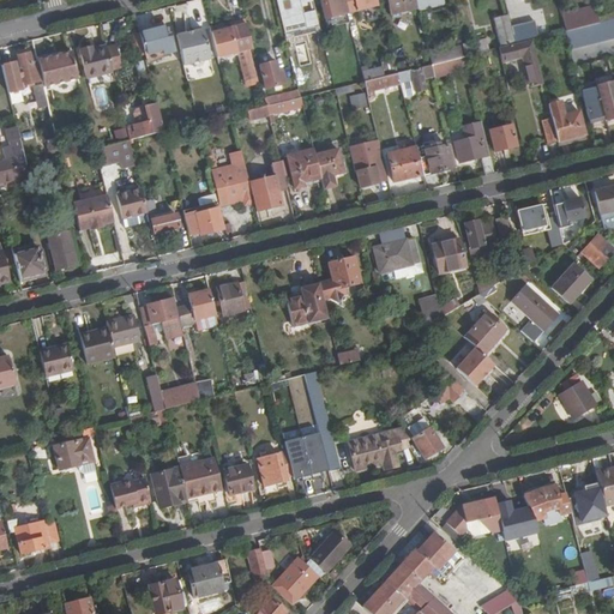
[(278,0),(287,37),(320,31),(314,0),(278,0)]
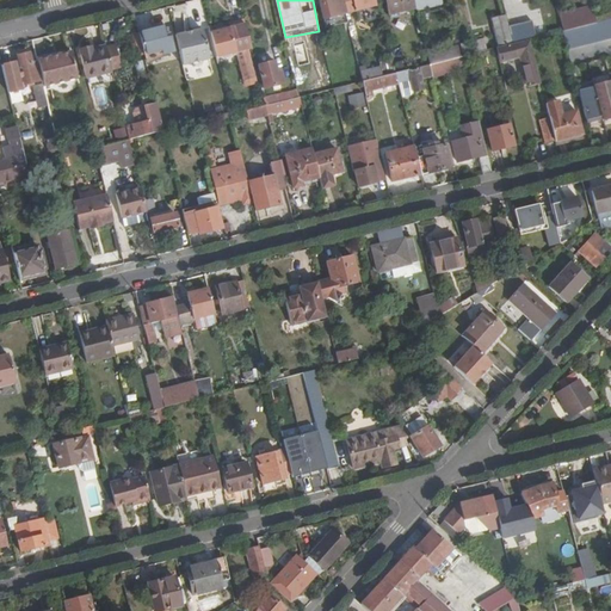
[(345,12),(341,0),(318,0),(322,19),(334,17),(333,14),(345,12)]
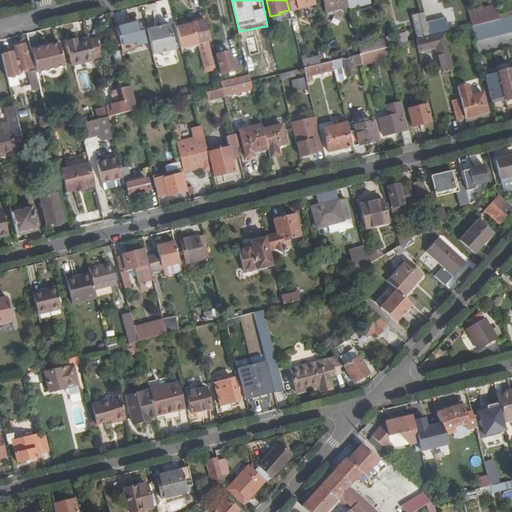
[(312,0),(286,0),(289,10),(289,11),(314,5),(312,0)]
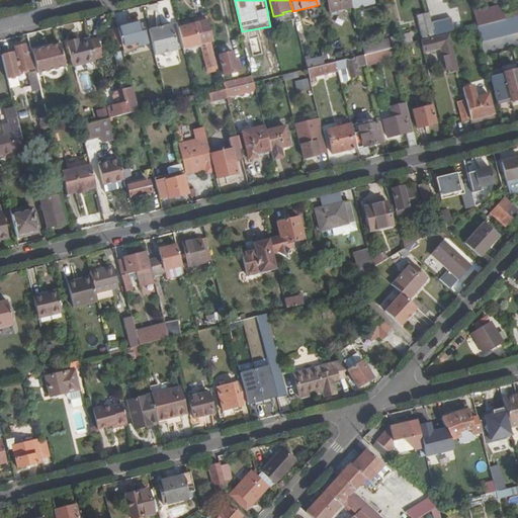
[(326,0),(329,12),(351,6),(349,0),(326,0)]
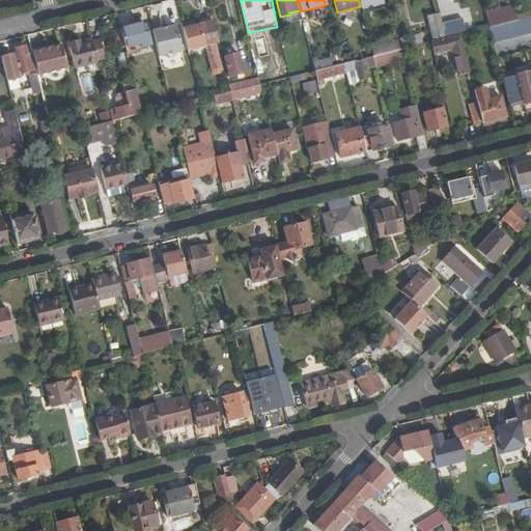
[(358,0),(360,6),(361,8),(383,3),(382,0),(358,0)]
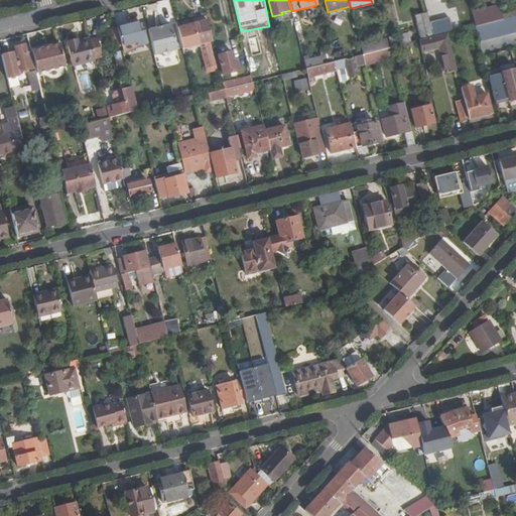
[(500,5),(495,6),(499,20),(503,19),(500,5)]
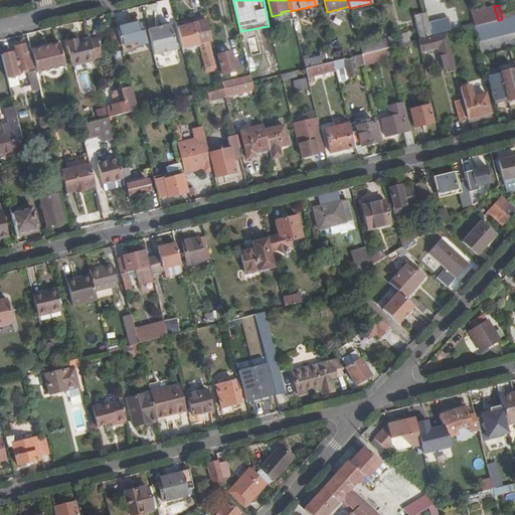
[(471,12),(475,26),(490,22),(498,20),(494,6),(471,12)]
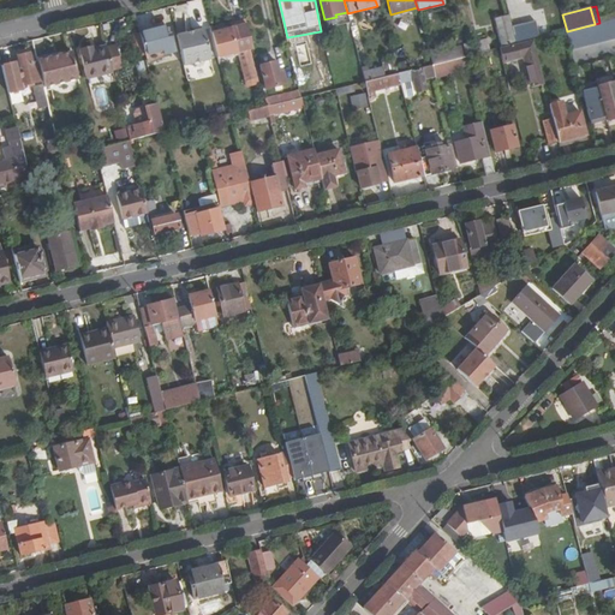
[(604,22),(613,19),(610,11),(601,15),(603,22),(604,22)]
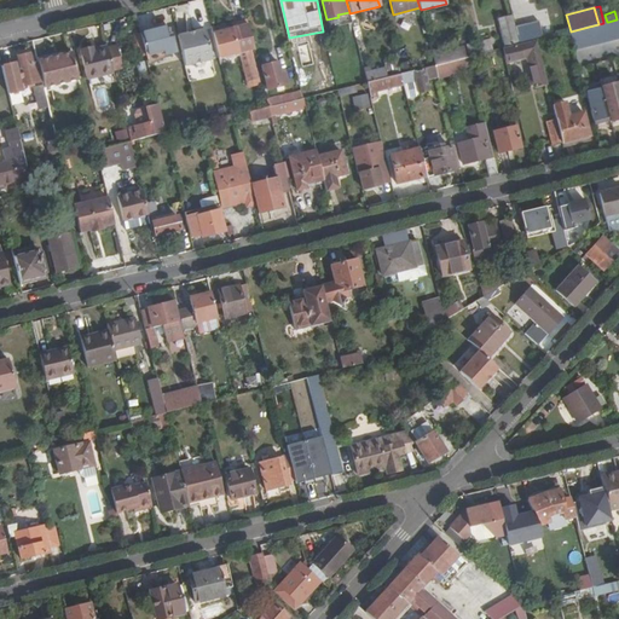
[(571,32),(574,48),(618,38),(618,18),(617,19),(608,22),(607,22),(603,23),(599,24),(589,27),(571,32)]
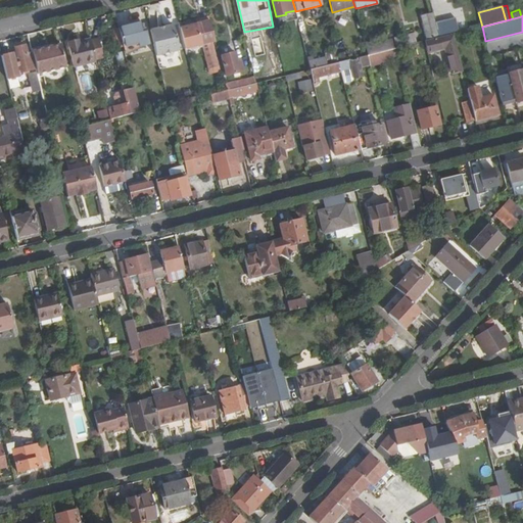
[(179,29),(185,50),(201,46),(214,43),(207,16),(200,18),(201,22),(196,24),(196,25),(179,29)]
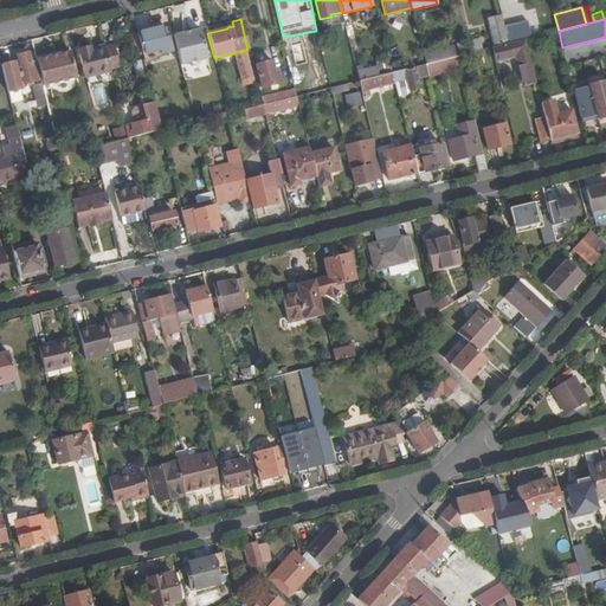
[(509,43),(526,39),(532,38),(527,19),(504,25),(509,43)]
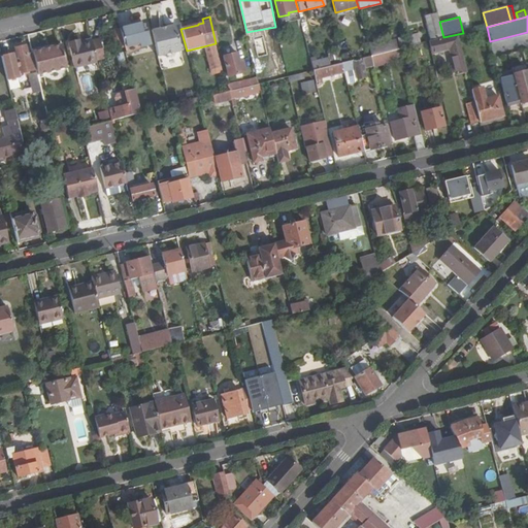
[(139,24),(120,29),(125,47),(139,43),(140,46),(150,44),(145,30),(141,31),(139,24)]
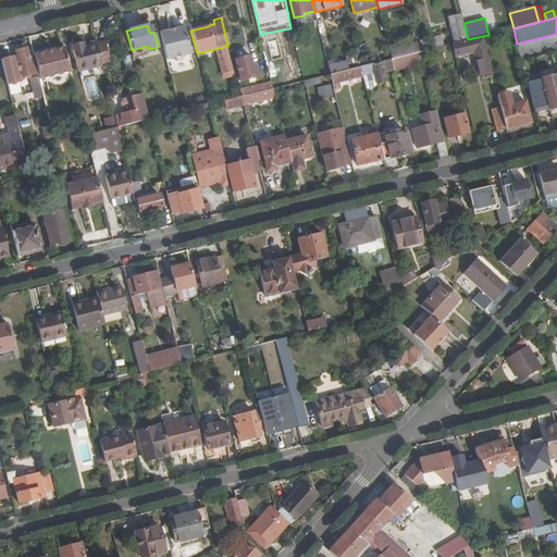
[(183,27),(159,33),(166,61),(173,59),(173,61),(176,63),(184,61),(186,59),(185,56),(197,53),(190,31),(189,26),(184,28),(183,27)]
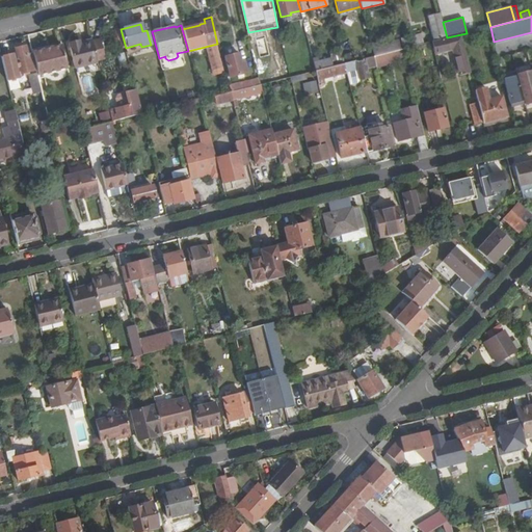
[(432,42),(435,54),(453,50),(458,75),(471,72),(461,34),(447,37),(432,42)]
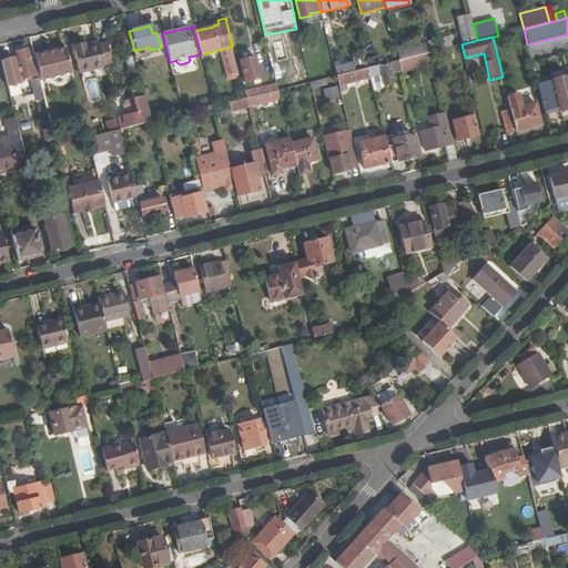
[(99,46),(104,67),(112,64),(107,43),(99,46)]
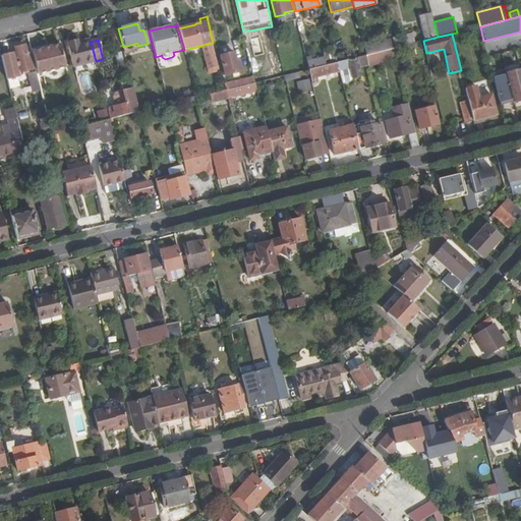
[(365,55),(366,55),(390,49),(394,48),(392,40),(370,45),(369,42),(362,43),(363,45),(365,55)]
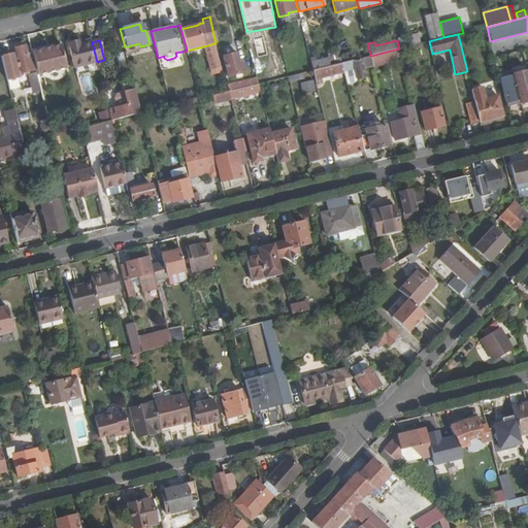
[(74,68),(97,62),(92,42),(91,41),(83,42),(75,44),(75,41),(68,43),(68,45),(74,68)]
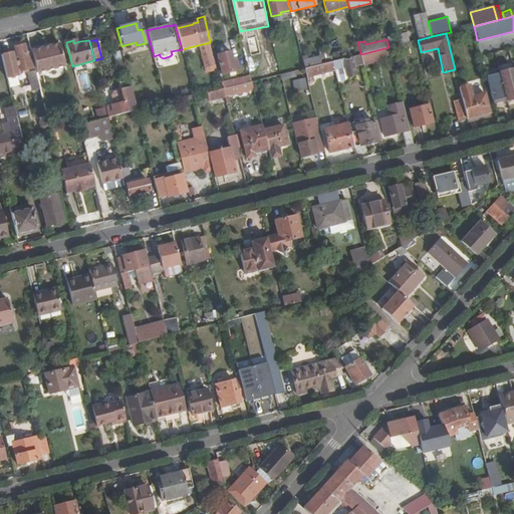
[(12,54),(1,56),(7,79),(18,76),(17,73),(33,69),(29,54),(27,54),(24,45),(14,48),(15,53),(16,55),(13,56),(12,54)]
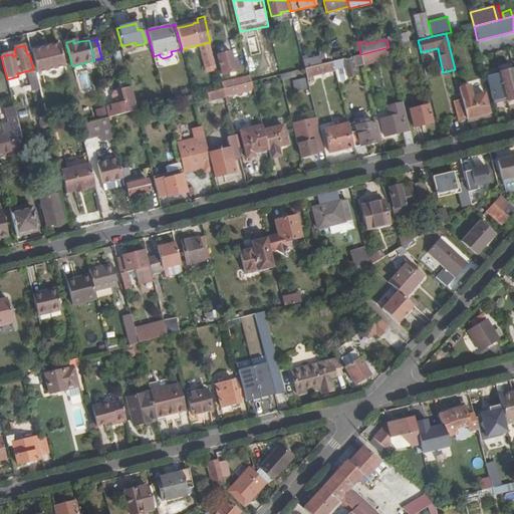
[(59,45),(31,52),(35,70),(36,72),(36,74),(65,67),(59,45)]
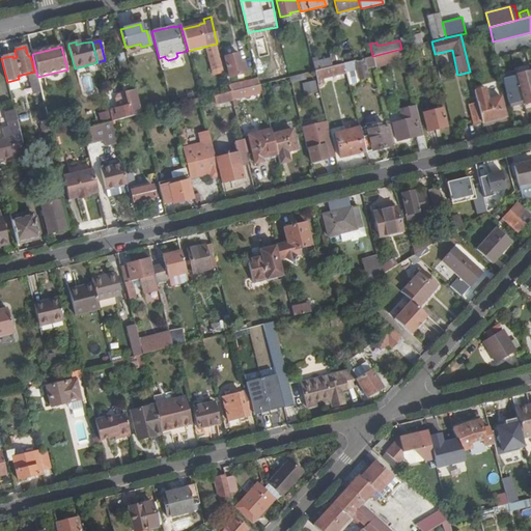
[(373,56),(375,66),(394,61),(393,58),(403,56),(401,49),(397,50),(373,56)]
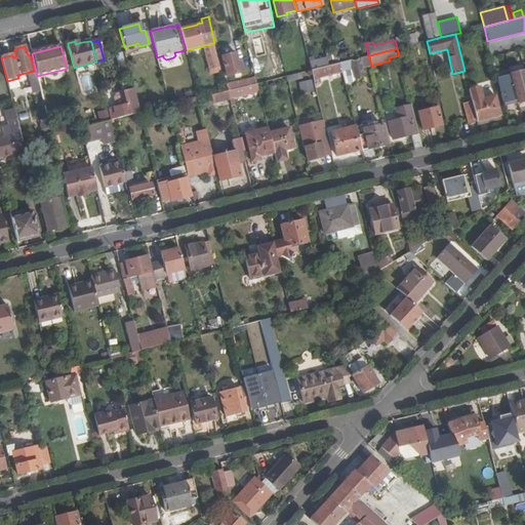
[(219,68),(214,49),(205,52),(209,70),(219,68)]
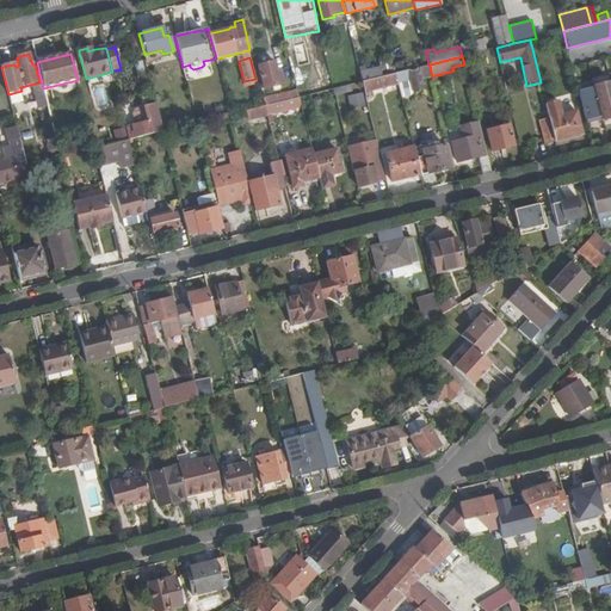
[(275,62),(259,66),(264,88),(284,84),(281,71),(276,72),(275,62)]
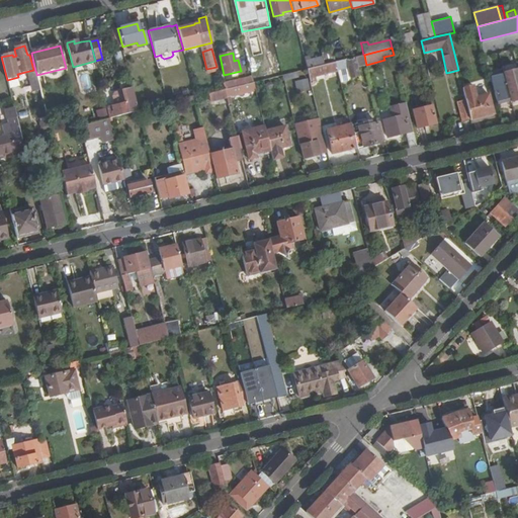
[(335,62),(338,71),(347,69),(349,79),(360,76),(357,67),(366,65),(364,55),(363,55),(335,62)]
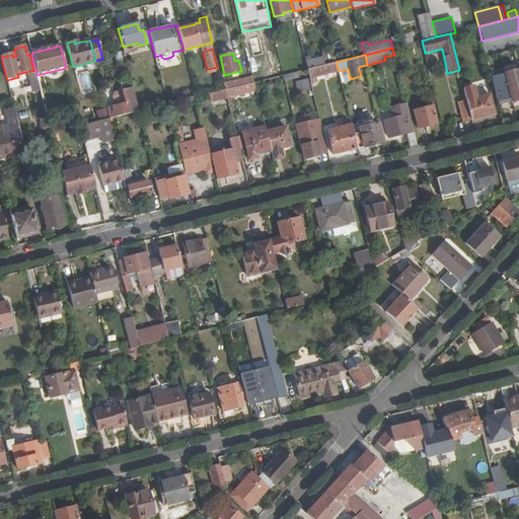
[(305,61),(307,69),(324,65),(322,57),(305,61)]
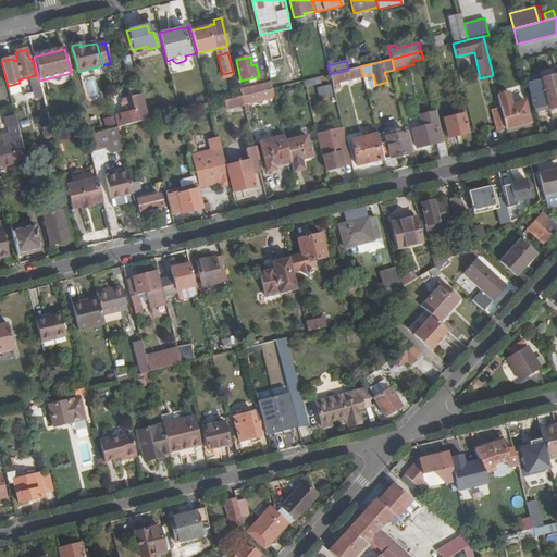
[(330,74),(334,89),(341,88),(339,83),(363,76),(360,66),(348,70),(330,74)]
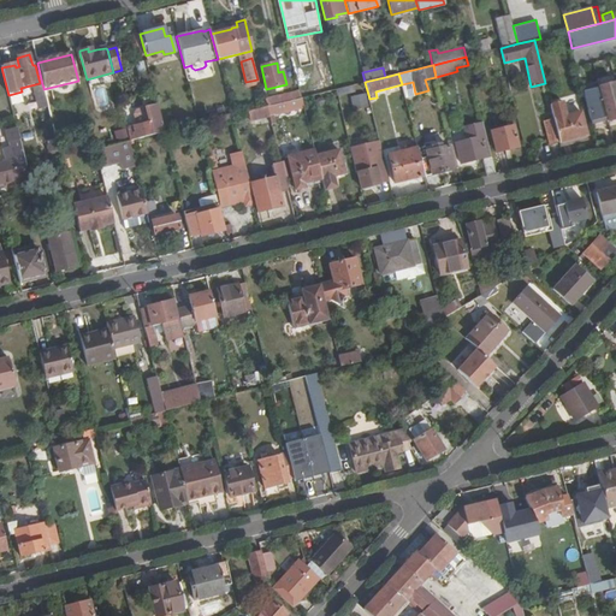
[(598,87),(582,92),(591,123),(606,119),(606,122),(615,118),(615,82),(615,83),(615,82),(598,86),(598,87)]
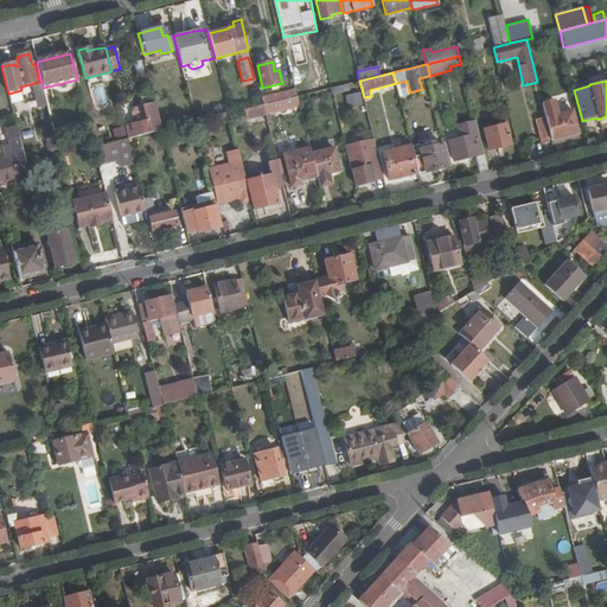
[(330,88),(332,96),(350,91),(347,84),(330,88)]
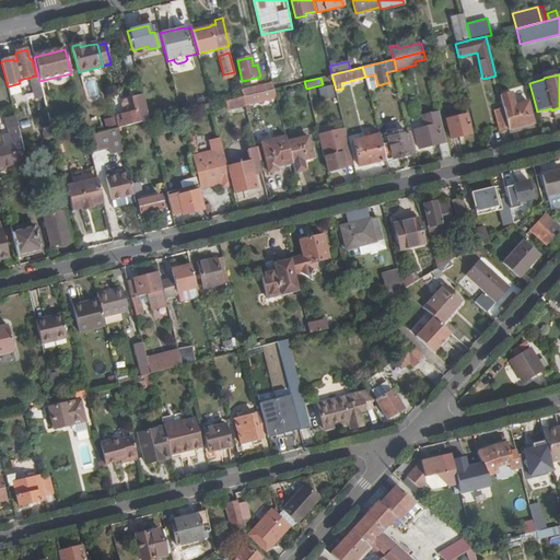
[(35,101),(44,98),(39,81),(39,79),(31,81),(35,101)]
